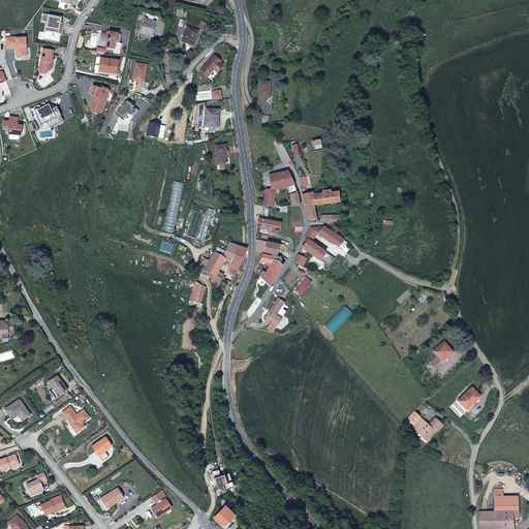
[(61,18),(42,13),(41,22),(47,22),(45,27),(53,28),(52,32),(62,34),(64,23),(60,23),(61,18)]
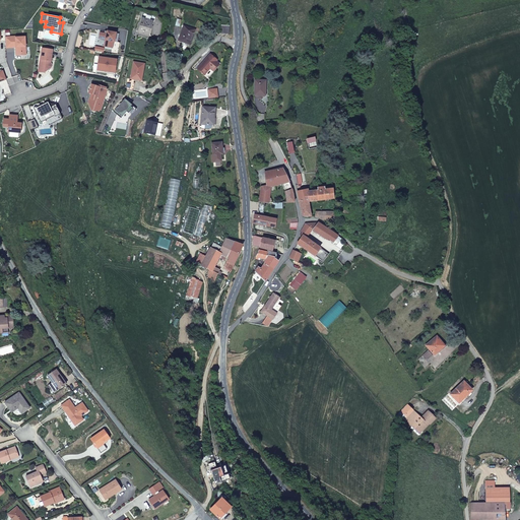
[(152,21),(142,18),(137,34),(148,37),(152,21)]
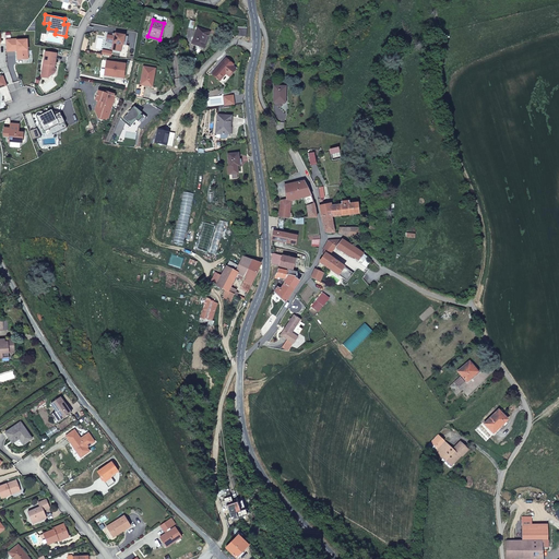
[(210,32),(197,27),(191,44),(204,48),(210,32)]
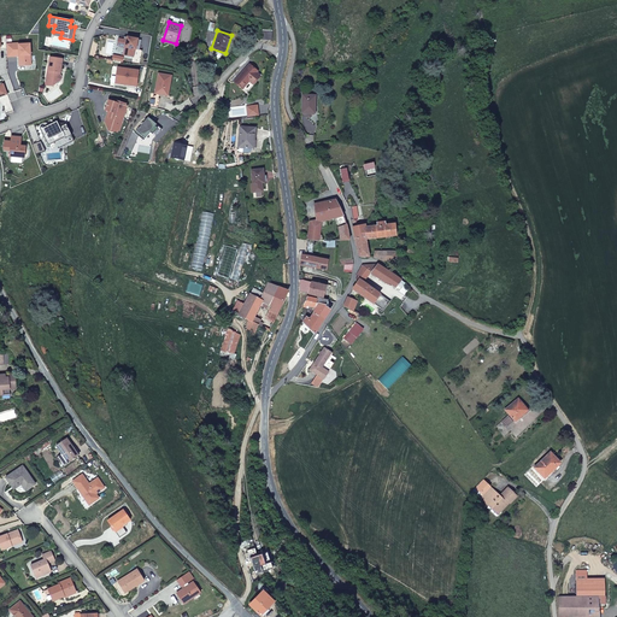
[(271,40),(271,39),(272,30),(263,30),(262,40),(271,40)]
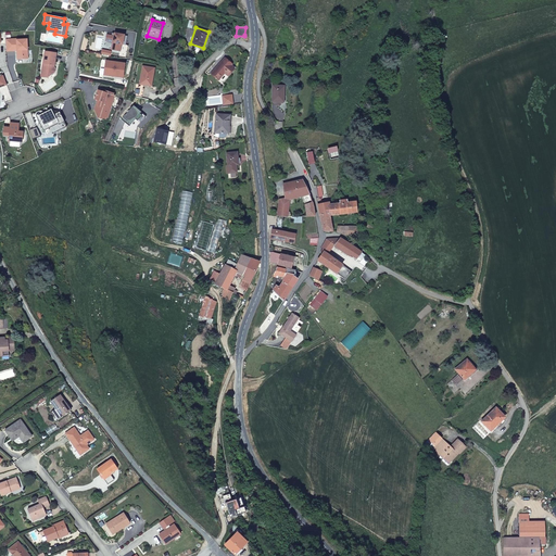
[(104,40),(113,42),(111,50),(119,52),(121,45),(122,45),(124,36),(114,34),(113,36),(111,36),(106,35),(104,40)]
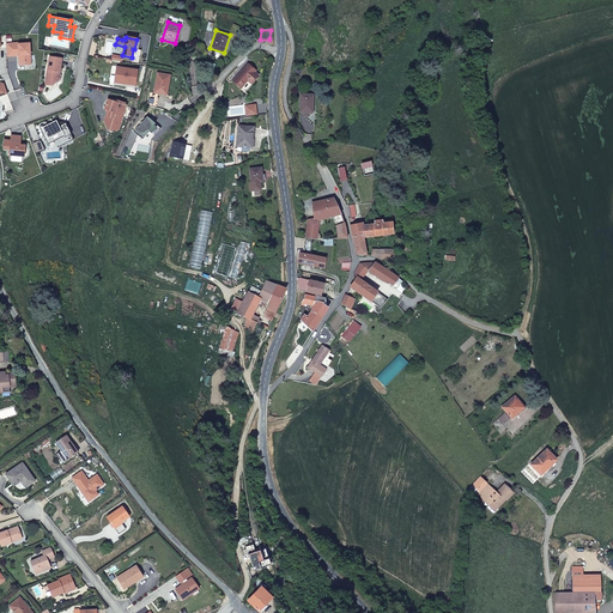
[(30,60),(29,43),(18,44),(18,43),(6,44),(6,56),(18,56),(19,66),(25,65),(25,60),(30,60)]
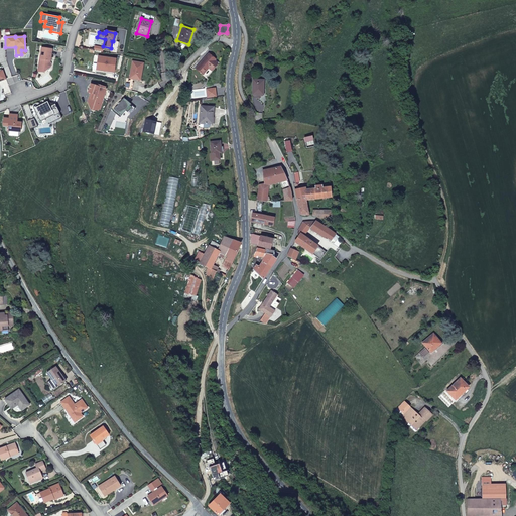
[(51,49),(41,47),(38,66),(43,72),(50,68),(50,63),(49,62),(51,49)]
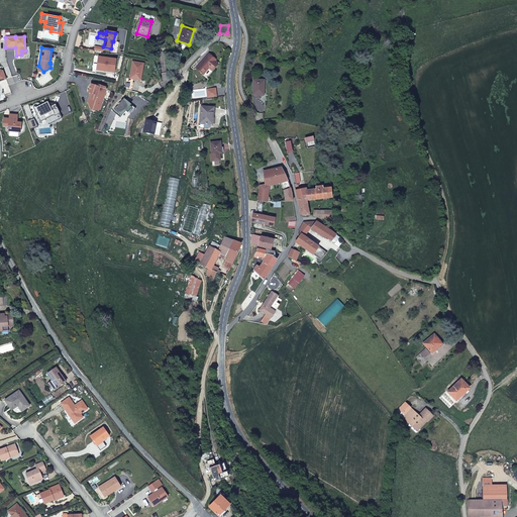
[(215,61),(209,55),(197,69),(203,74),(209,68),(212,71),(217,65),(214,62),(215,61)]
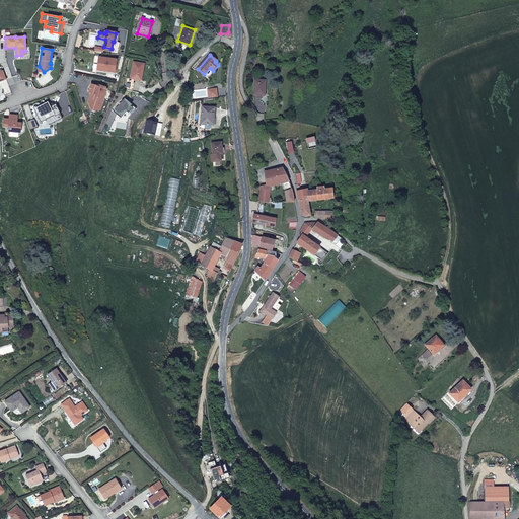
[(117,60),(98,57),(97,61),(98,62),(98,63),(97,64),(96,70),(104,71),(104,69),(115,70),(117,60)]
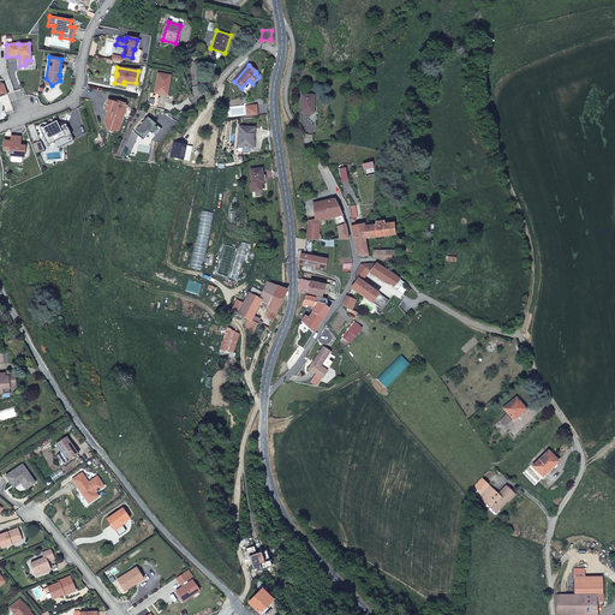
[(169,76),(157,75),(154,94),(166,95),(167,90),(167,89),(169,76)]
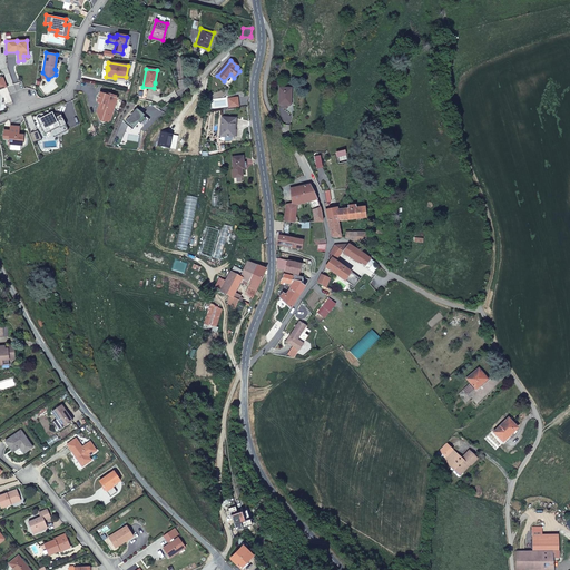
[(277,86),(277,102),(288,102),(288,86),(277,86)]
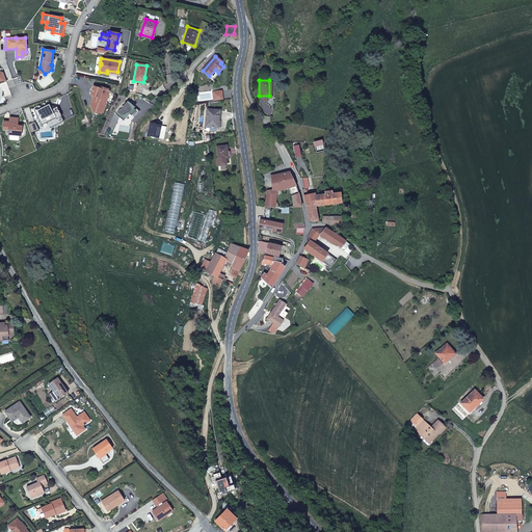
[(89,105),(92,113),(97,114),(97,113),(100,114),(101,112),(102,113),(104,106),(106,99),(107,99),(109,91),(108,91),(108,89),(98,86),(98,88),(94,86),(90,96),(92,96),(89,105)]
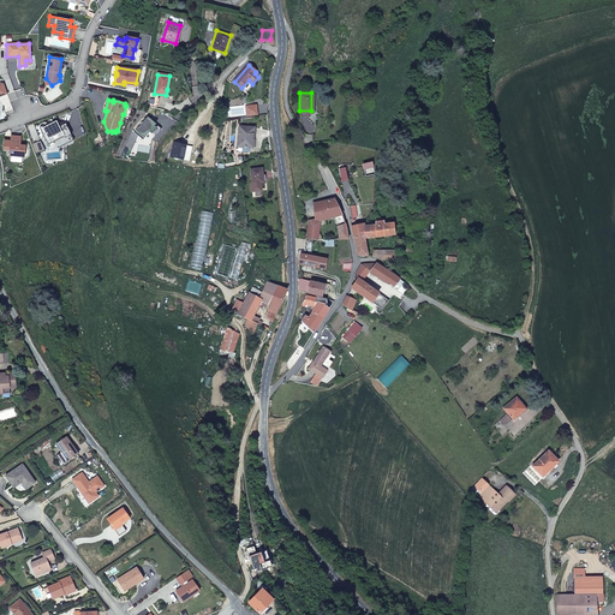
[(153,137),(162,127),(154,119),(153,121),(148,117),(135,129),(142,135),(141,142),(150,144),(153,137)]
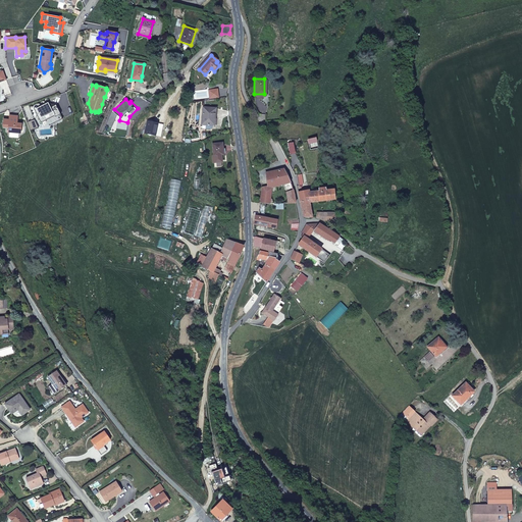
[(48,103),(36,109),(37,112),(35,112),(40,123),(46,120),(49,125),(57,121),(55,117),(60,114),(55,105),(50,108),(48,103)]
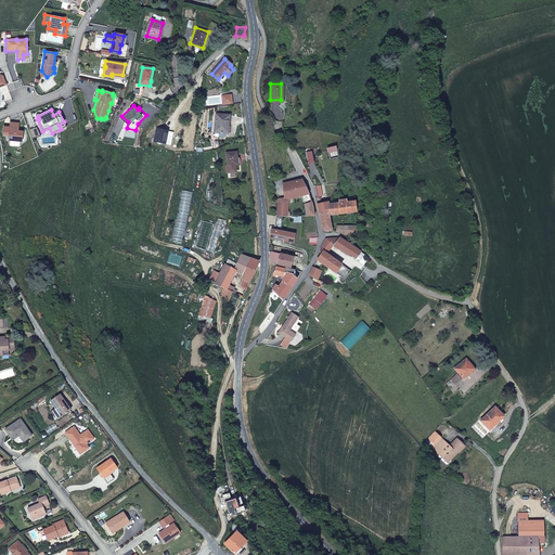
[(229,116),(216,115),(214,132),(215,132),(215,137),(223,138),(223,133),(228,133),(229,116)]
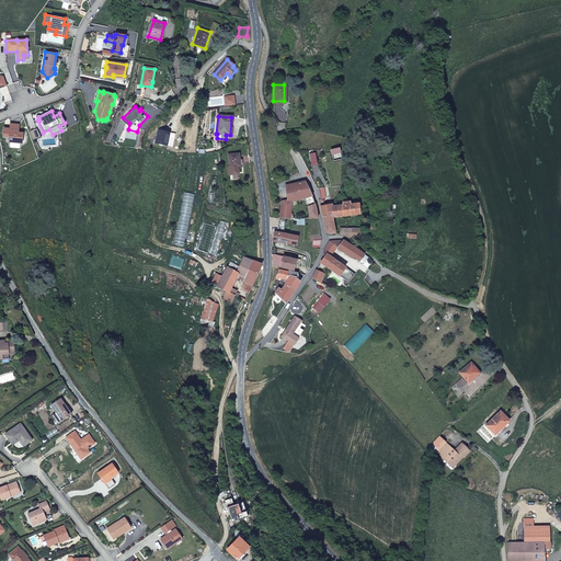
[(9,137),(8,141),(10,141),(20,142),(22,142),(23,134),(18,133),(19,125),(10,124),(10,127),(9,129),(3,128),(2,137),(9,137)]
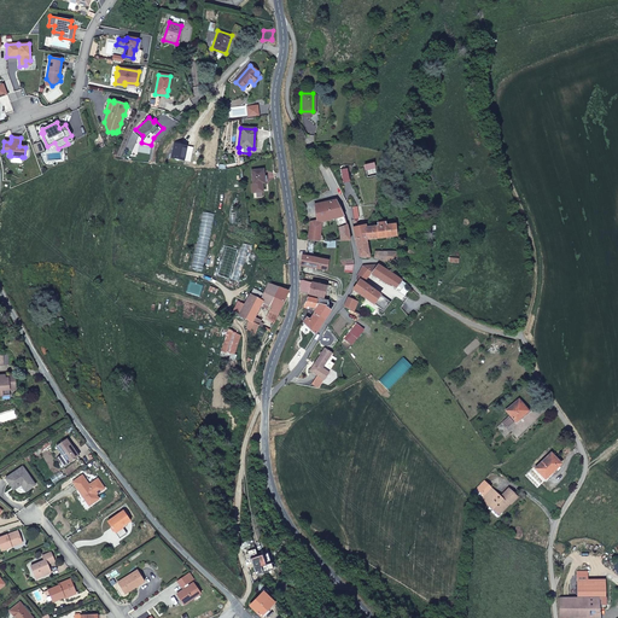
[(40,141),(31,145),(35,155),(45,151),(40,141)]
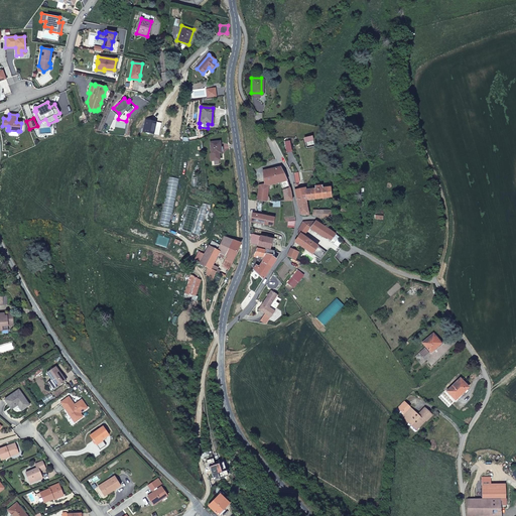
[(156,122),(145,120),(143,132),(153,134),(156,122)]
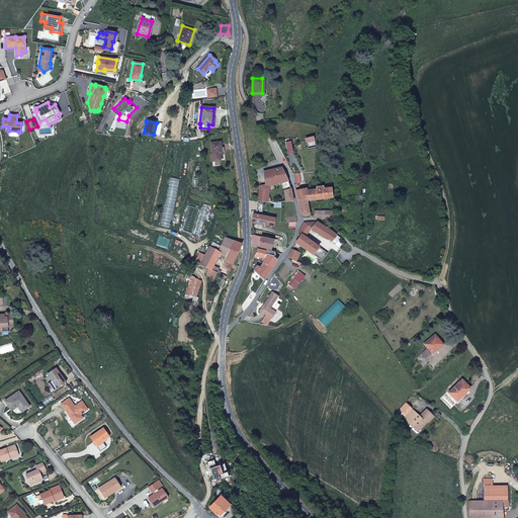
[(218,154),(220,153),(222,153),(221,142),(210,143),(211,154),(209,154),(210,161),(219,161),(218,154)]
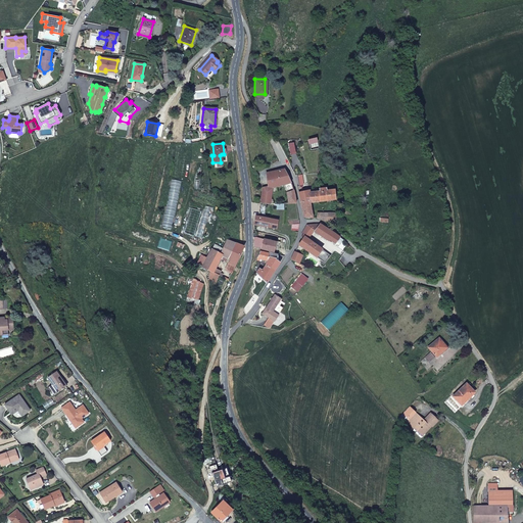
[(263,188),(260,202),(269,204),(270,188),(284,185),(290,183),(283,169),(266,173),(268,187),(263,188)]
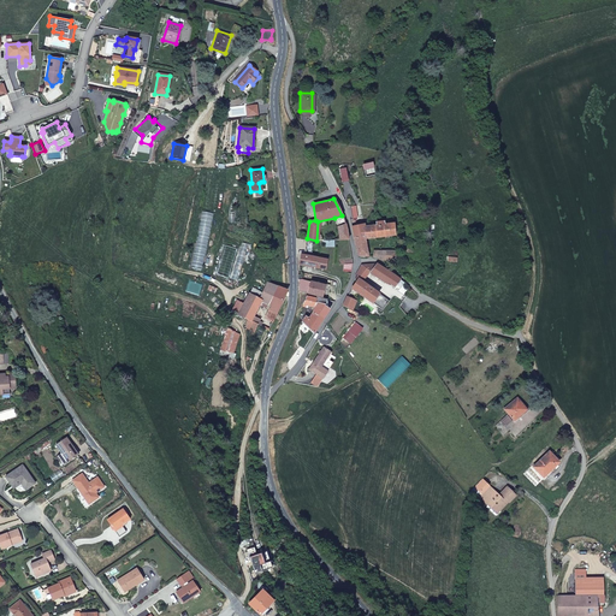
[(392,234),(392,223),(388,224),(385,224),(385,223),(380,223),(381,236),(392,234)]
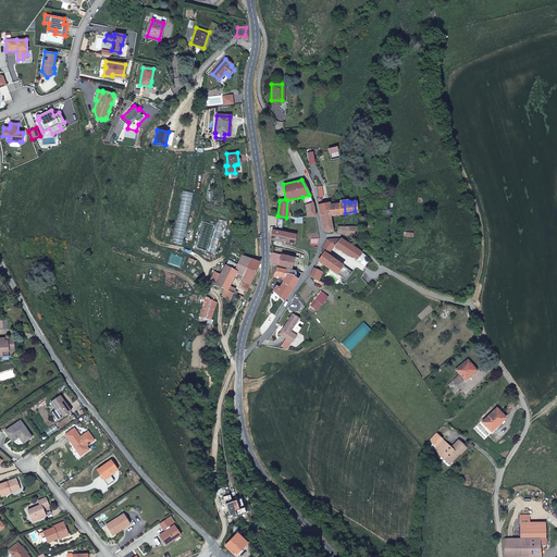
[(314,215),(311,202),(305,205),(307,217),(314,215)]
